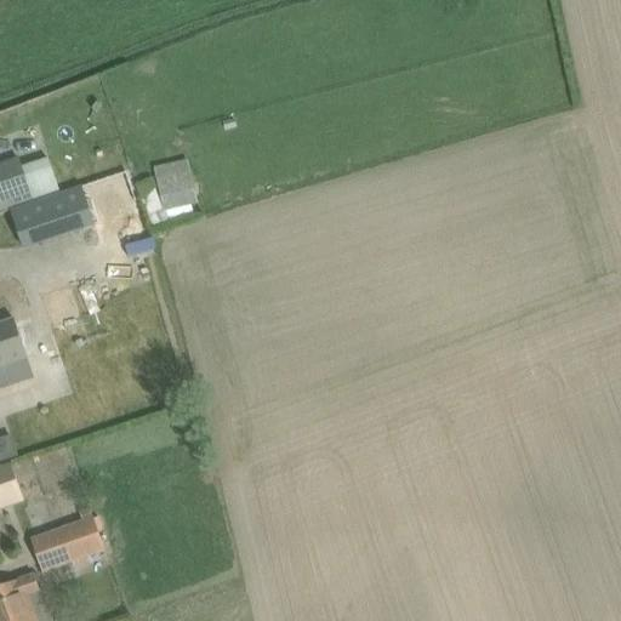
[(0,214),(34,203),(32,195),(20,159),(0,165),(0,214)]
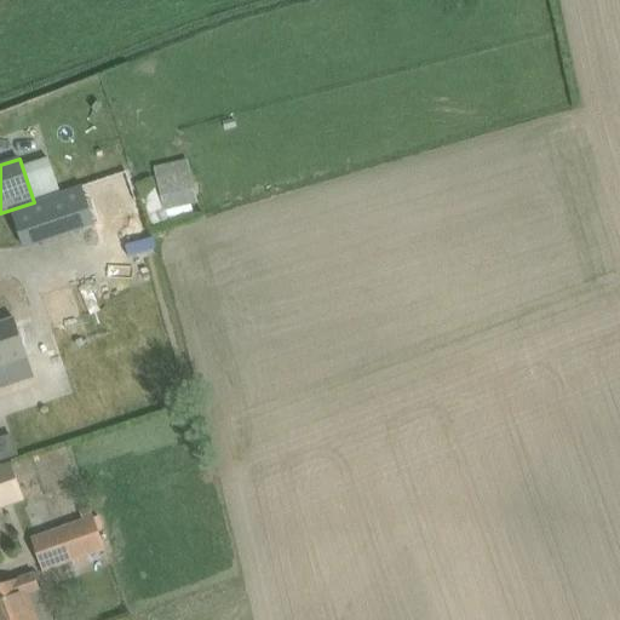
[(188,160),(154,168),(165,212),(197,204),(188,160)]
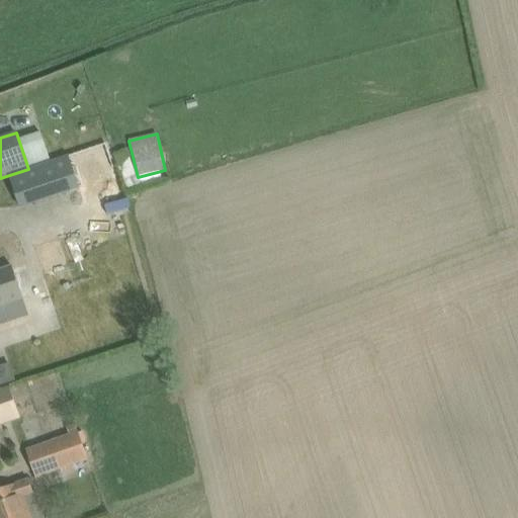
[(99,178),(108,176),(101,148),(74,154),(81,185),(100,181),(99,178)]
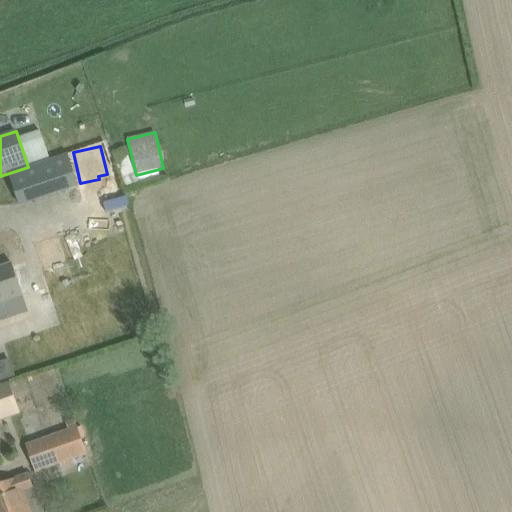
[(27,168),(10,173),(21,208),(38,202),(27,168)]
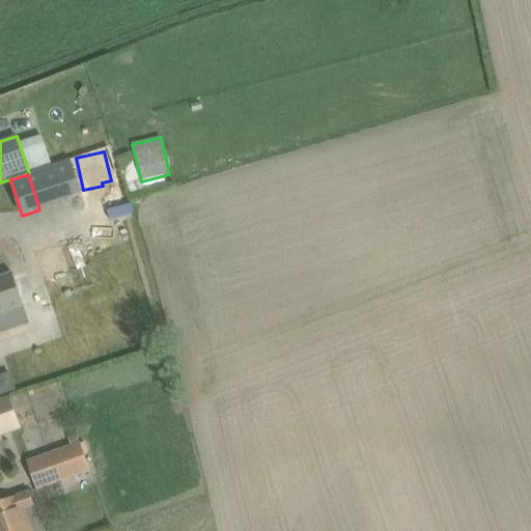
[(0,277),(0,333),(29,324),(25,309),(12,274),(0,277)]
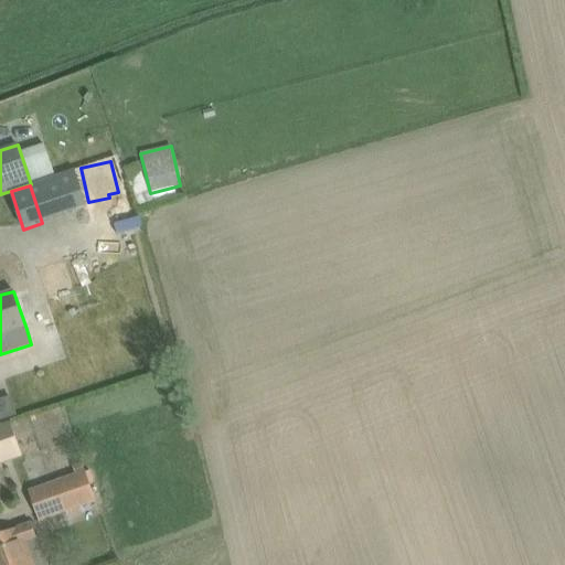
[(9,396),(0,398),(0,419),(16,414),(9,396)]
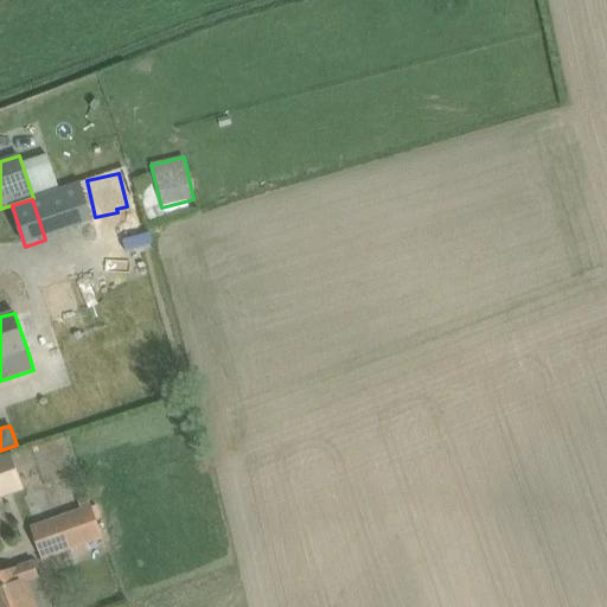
[(0,498),(23,491),(11,454),(0,457),(0,498)]
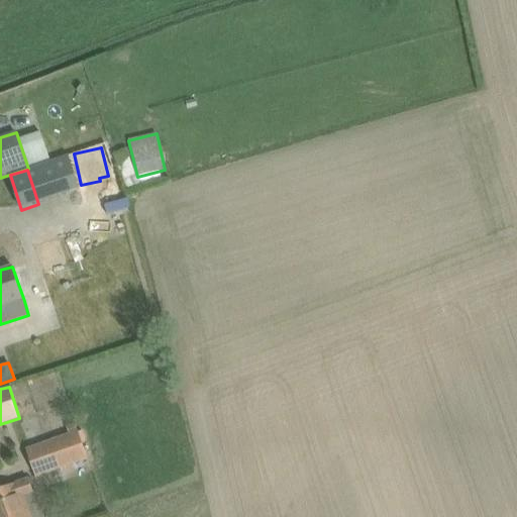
[(66,426),(69,435),(26,451),(36,478),(88,459),(78,432),(75,423),(66,426)]
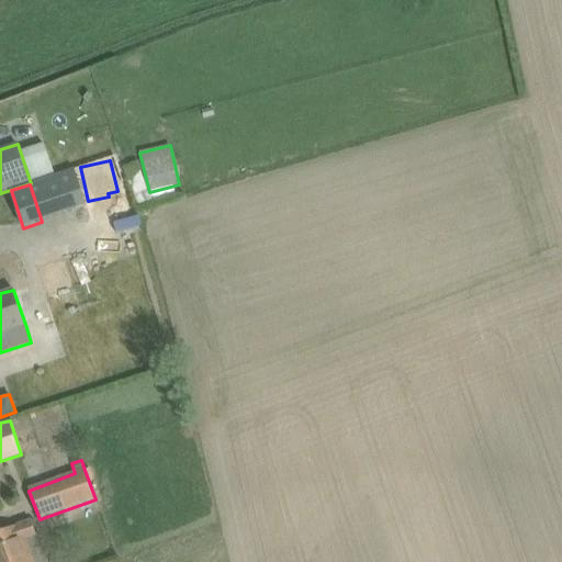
[(0,561),(36,561),(29,539),(36,537),(31,520),(0,531),(0,561)]
